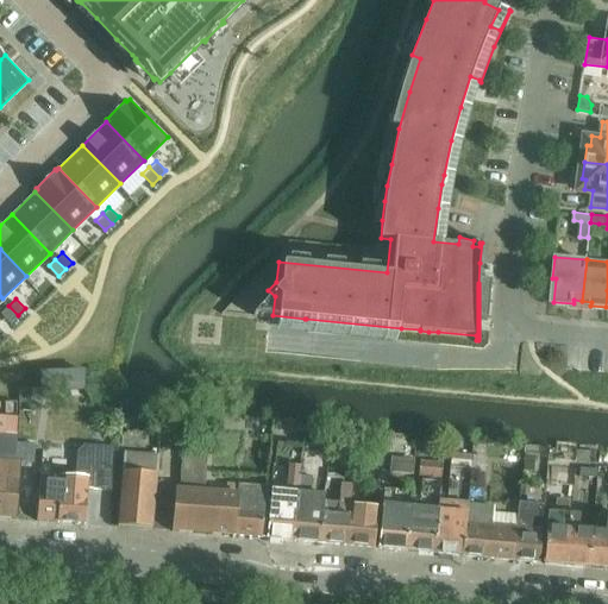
[(8,306),(1,312),(12,322),(18,315),(8,306)]
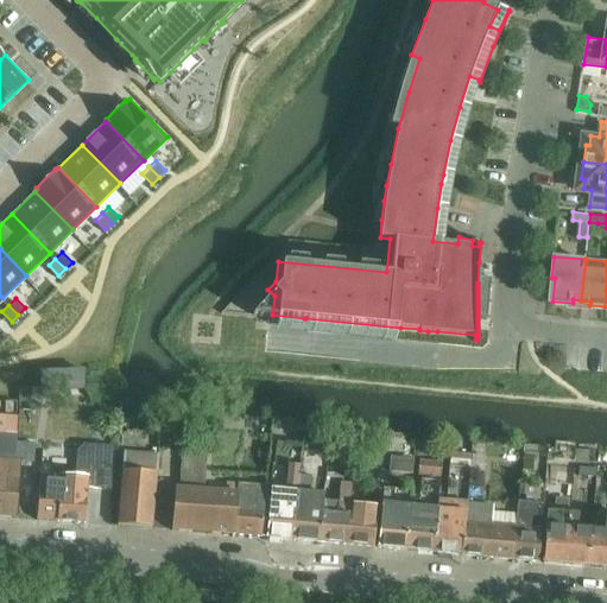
[(55,369),(40,369),(42,388),(56,387),(55,369)]
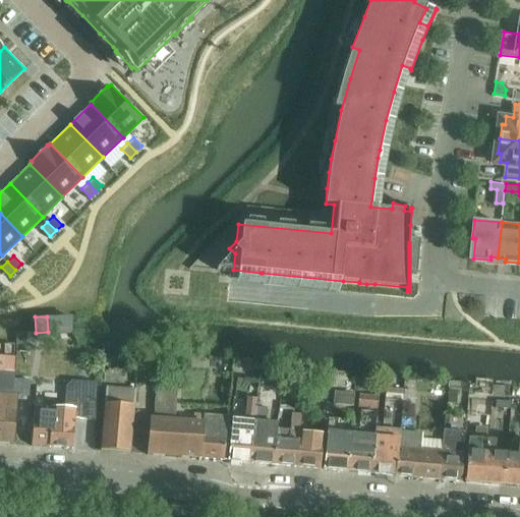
[(0,439),(15,440),(18,389),(13,389),(14,367),(6,366),(6,353),(0,352),(0,439)]
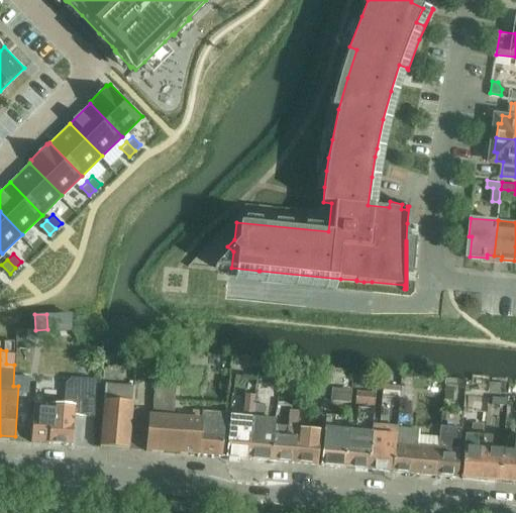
[(65,380),(64,403),(33,401),(31,439),(73,442),(75,412),(95,413),(94,377),(70,375),(65,380)]
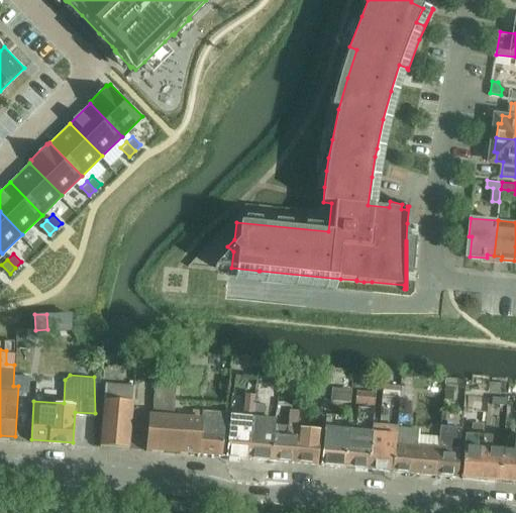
[(184,450),(188,416),(174,415),(177,379),(156,377),(152,413),(148,413),(145,447),(184,450)]
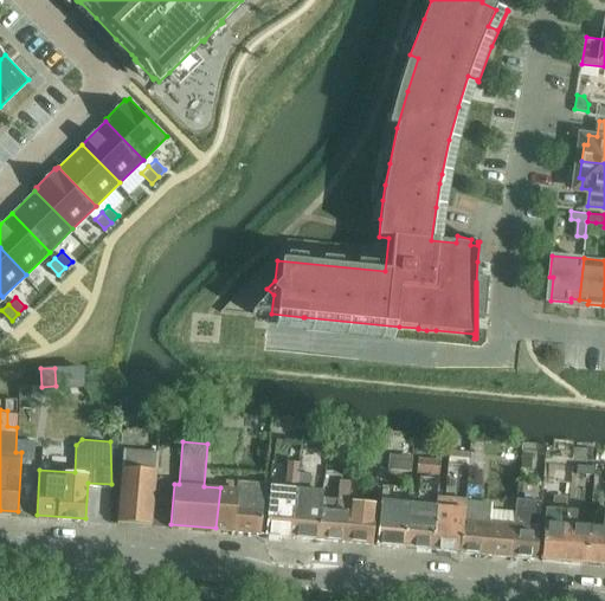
[(122,446),(117,521),(152,523),(156,448),(122,446)]
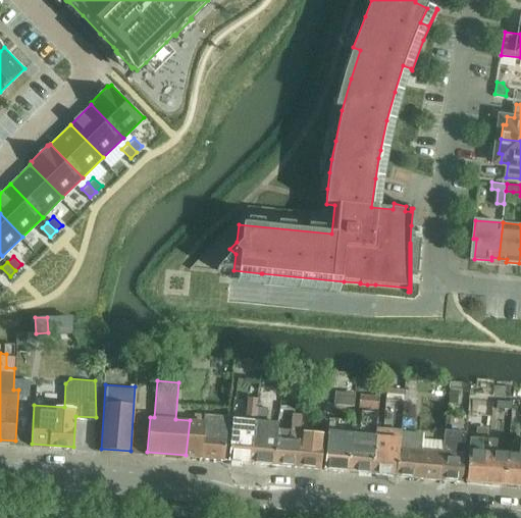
[(386,406),(404,408),(405,389),(387,386),(386,406)]
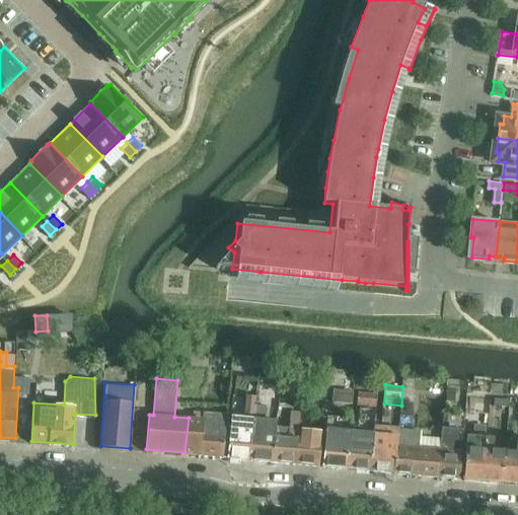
[(447,386),(447,398),(454,399),(455,387),(447,386)]
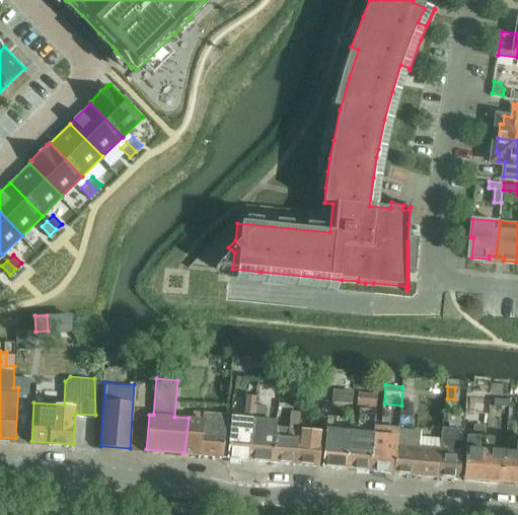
[(329,399),(353,401),(354,388),(330,387),(329,399)]
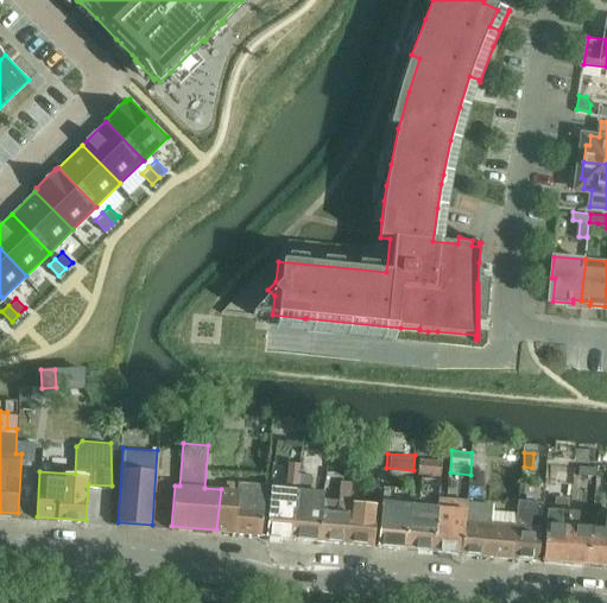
[(418,471),(442,473),(443,458),(419,457),(418,471)]
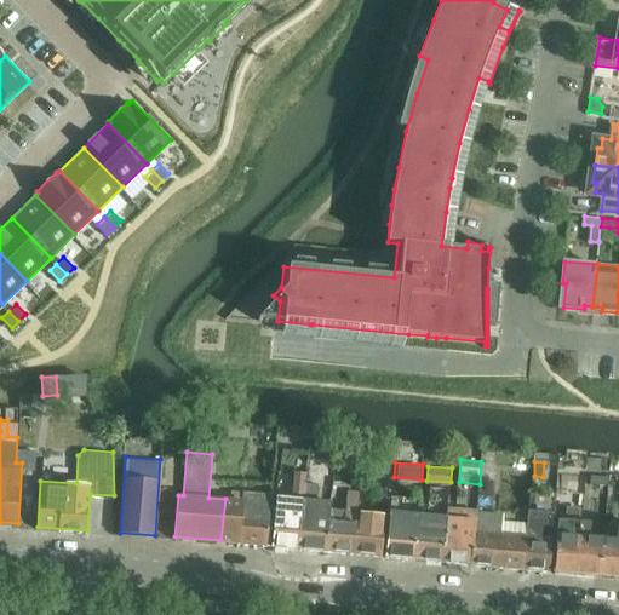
[(275,495),(271,545),(302,547),(308,472),(294,471),(292,496),(275,495)]
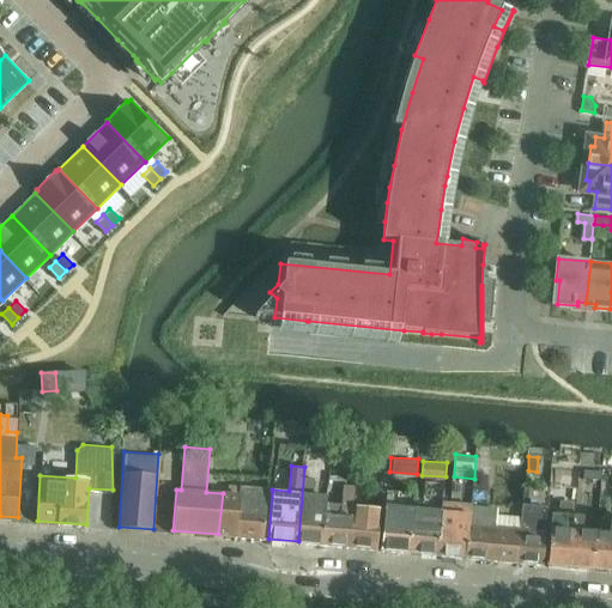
[(322,543),(326,503),(325,503),(325,496),(314,494),(316,476),(315,475),(316,467),(304,467),(298,541),(322,543)]
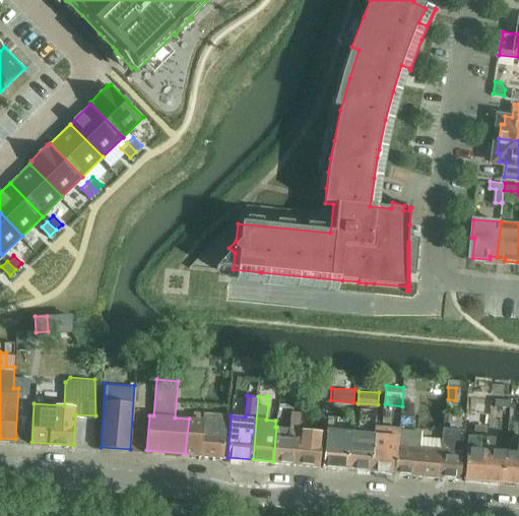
[(496,397),(496,404),(511,405),(512,398),(496,397)]
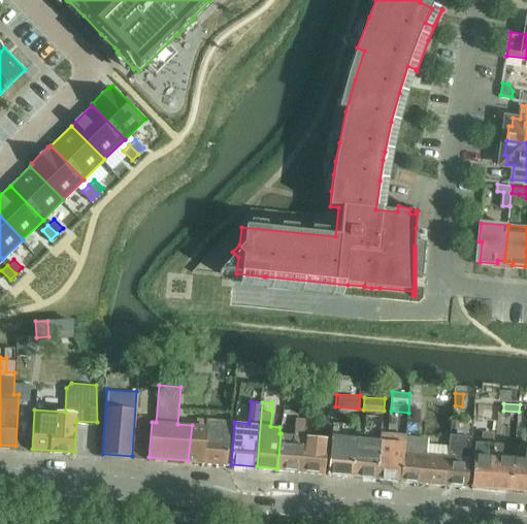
[(192,425),(188,460),(227,463),(231,420),(206,418),(206,427),(192,425)]
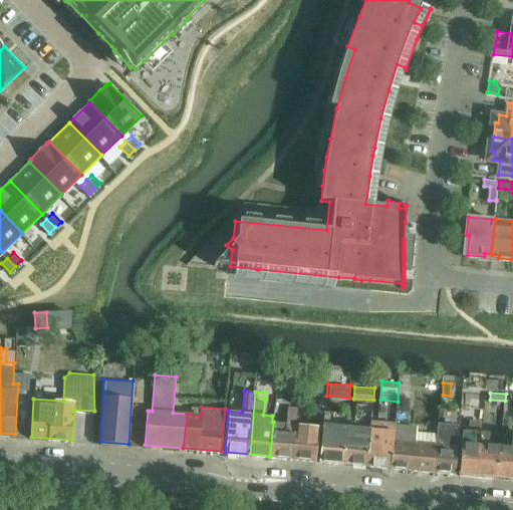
[(293,458),(296,424),(297,408),(287,407),(286,423),(273,422),(270,456),(293,458)]
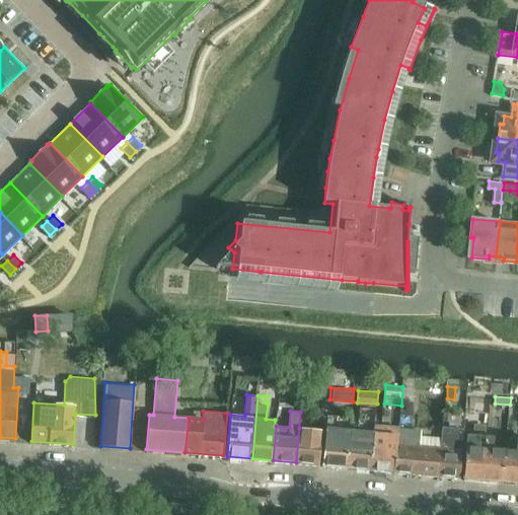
[(327,418),(323,464),(348,466),(351,424),(352,416),(327,413),(327,418)]
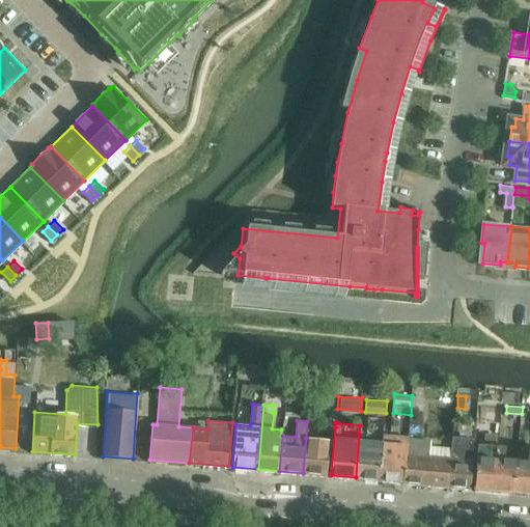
[(370,435),(359,434),(356,477),(380,479),(384,442),(383,442),(370,441),(370,435)]
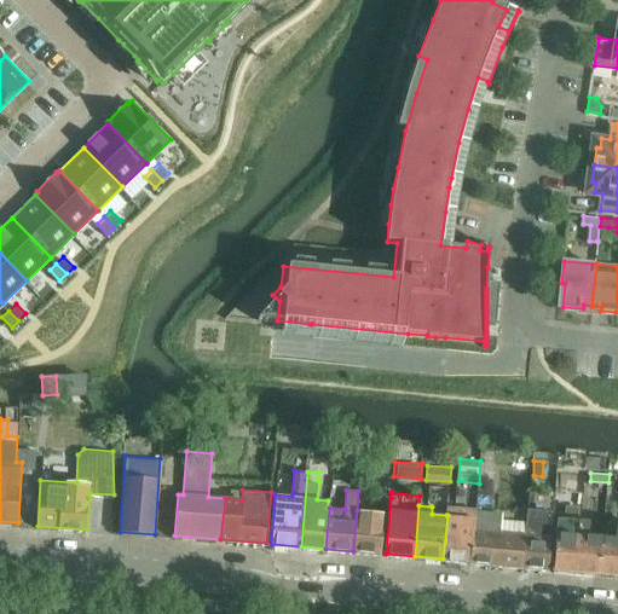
[(472,561),(477,509),(460,508),(461,507),(448,505),(446,515),(448,515),(443,559),(472,561)]
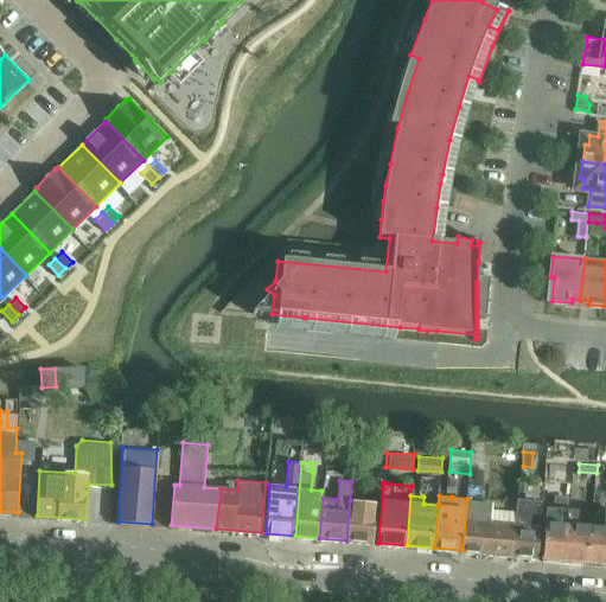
[(520,498),(518,519),(515,555),(537,557),(541,520),(542,522),(543,499),(520,498)]
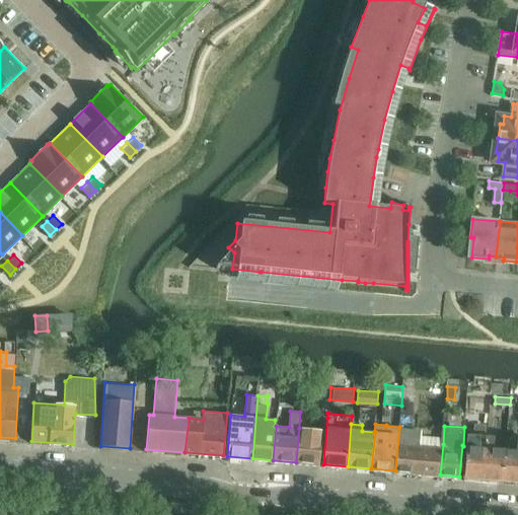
[(440,474),(443,444),(423,442),(423,435),(422,435),(422,430),(411,429),(399,427),(395,470),(440,474)]
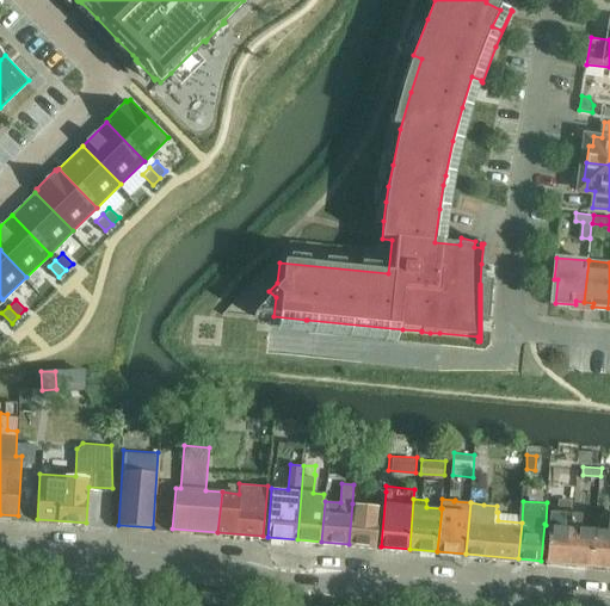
[(352,504),(349,544),(376,546),(380,506),(352,504)]
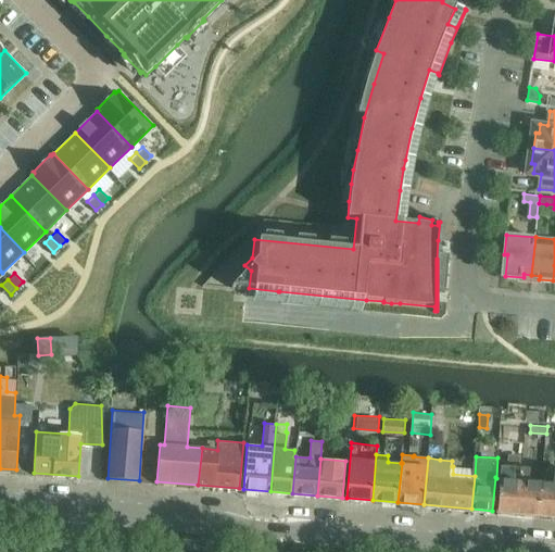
[(518,513),(522,466),(500,464),(495,512),(518,513)]
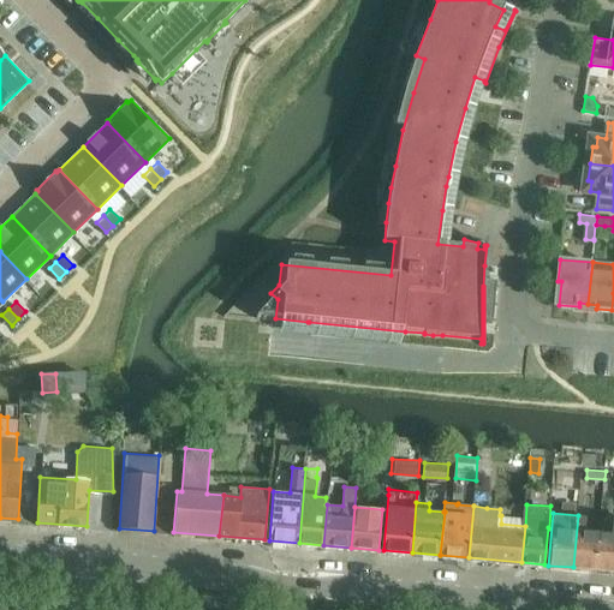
[(595,569),(598,532),(583,531),(584,515),(578,515),(573,567),(595,569)]
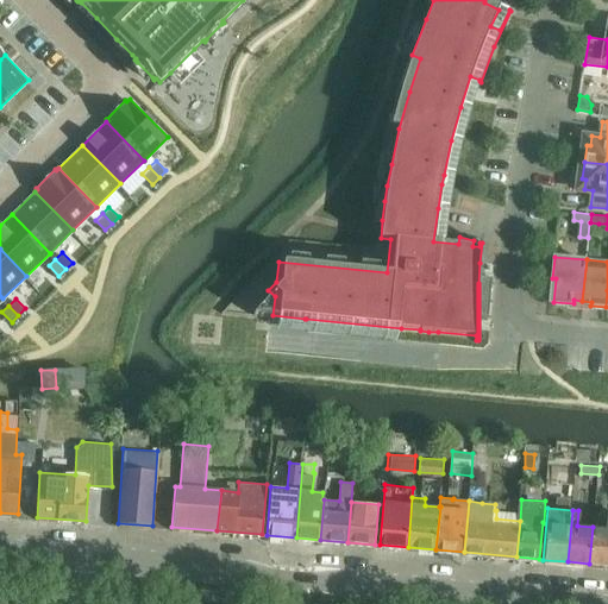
[(607,513),(594,511),(593,527),(589,564),(607,565),(607,513)]
